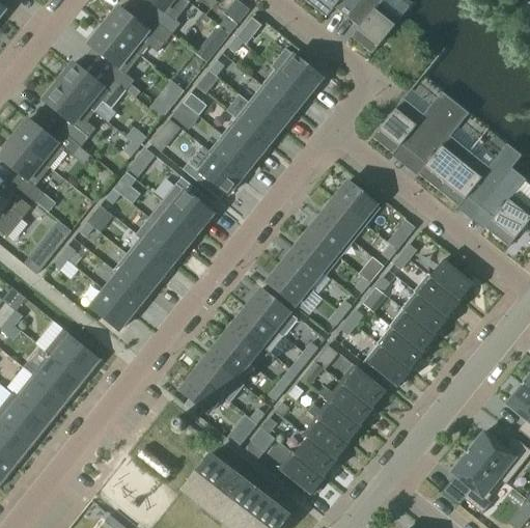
[(189,2),(187,0),(148,0),(174,21),(189,2)]
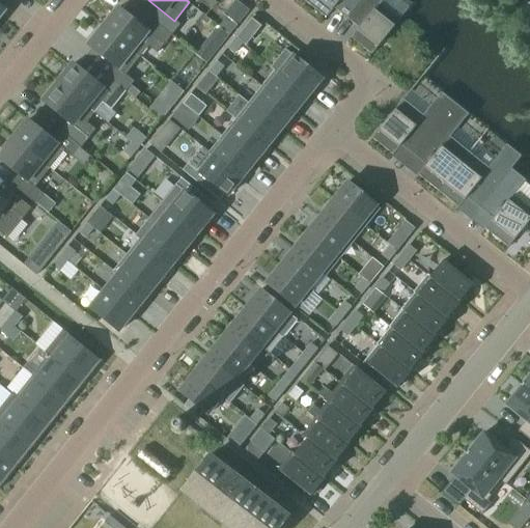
[(346,17),(359,0),(306,0),(305,1),(326,17),(333,6),(346,17)]
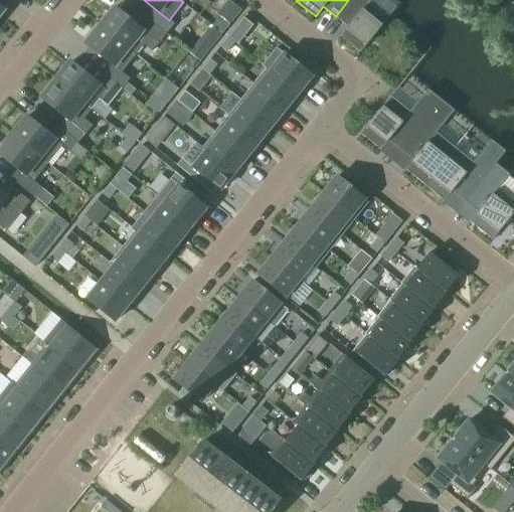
[(348,0),(336,16),(347,25),(340,35),(360,51),(387,18),(367,2),(369,0),(348,0)]
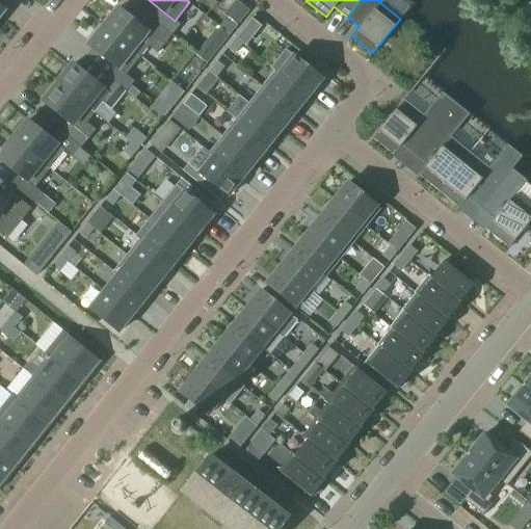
[(118,6),(104,25),(141,54),(149,45),(158,51),(173,33),(152,17),(143,26),(118,6)]
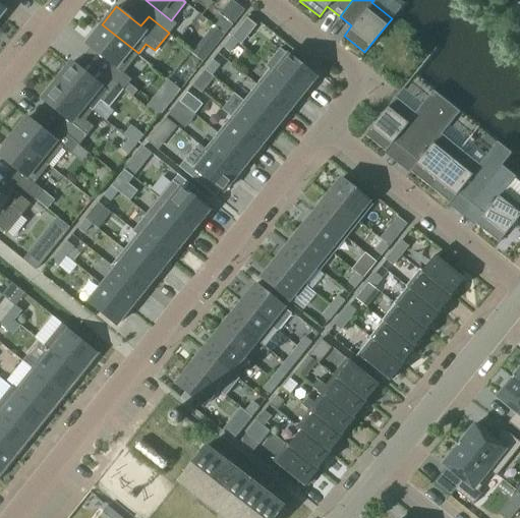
[(247,16),(232,35),(241,42),(256,23),(247,16)]
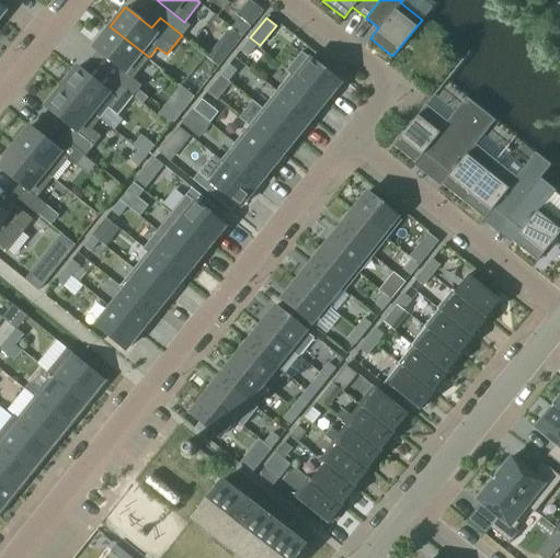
[(242,20),(235,30),(242,36),(250,26),(242,20)]
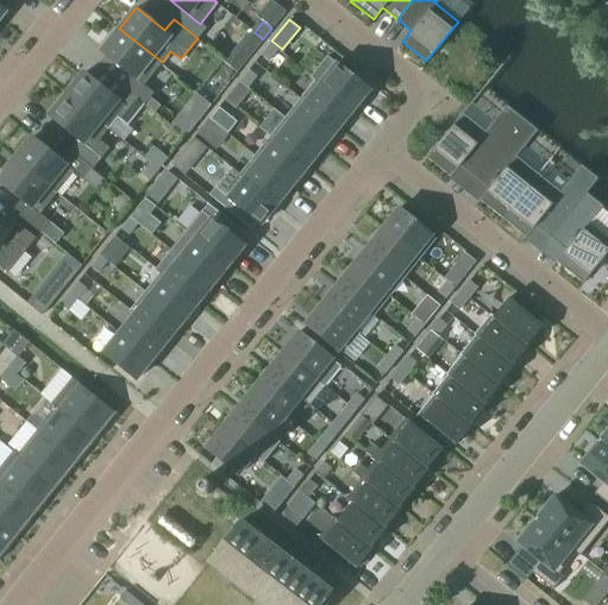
[(160,63),(162,62),(119,29),(101,50),(130,73),(121,83),(145,102),(150,96),(154,92),(144,83),(160,63)]
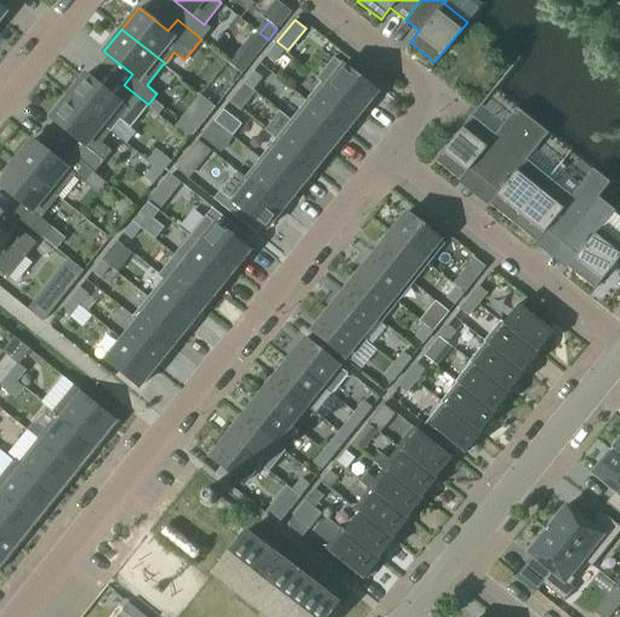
[(260,33),(250,44),(260,51),(268,40),(260,33)]
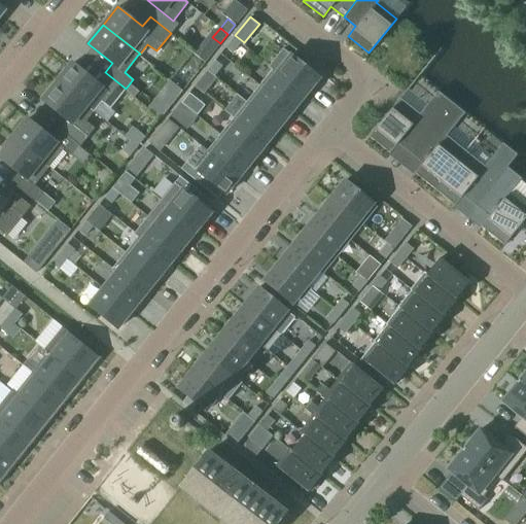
[(225,45),(234,51),(241,42),(234,36),(225,45)]
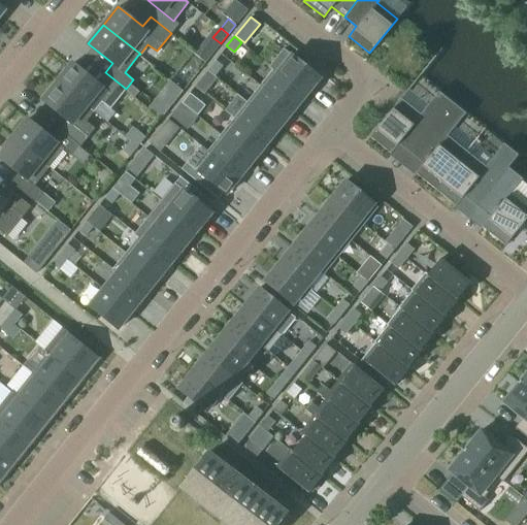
[(272,68),(306,96),(322,77),(284,46),(269,65),(272,68)]
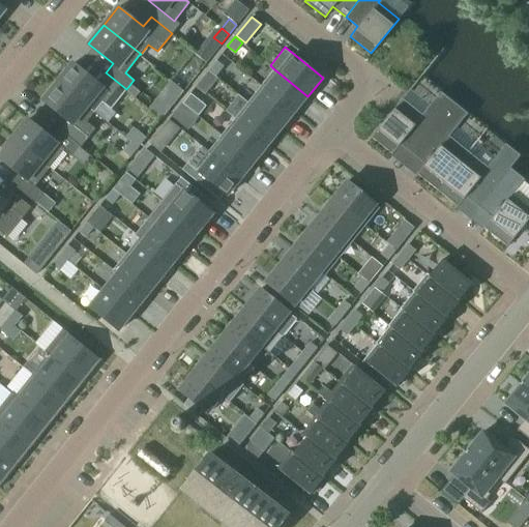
[(225,64),(216,58),(209,68),(216,75),(225,64)]
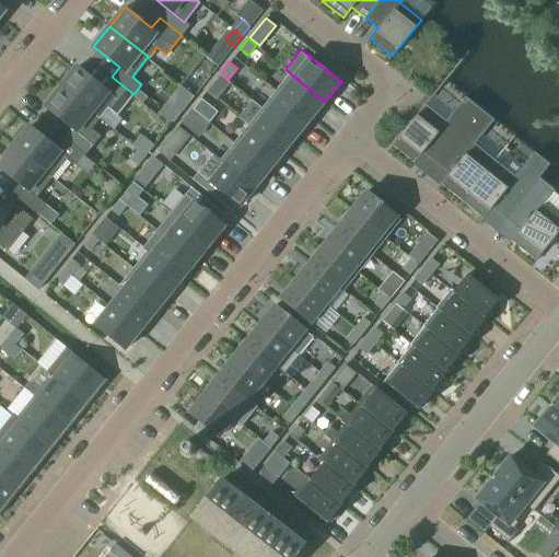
[(78,66),(61,85),(101,117),(109,106),(118,114),(134,94),(112,77),(104,86),(78,66)]
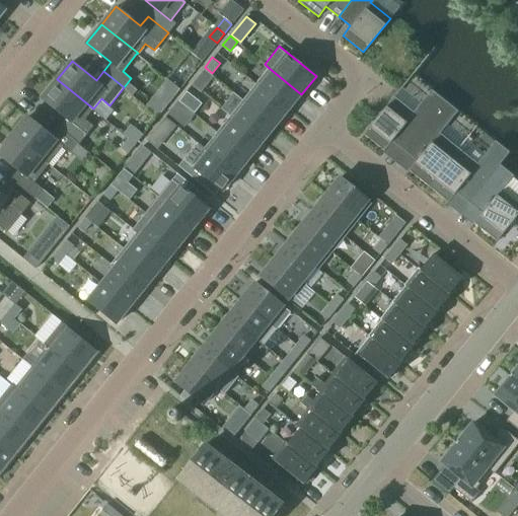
[(255,83),(288,109),(301,94),(268,67),(255,83)]
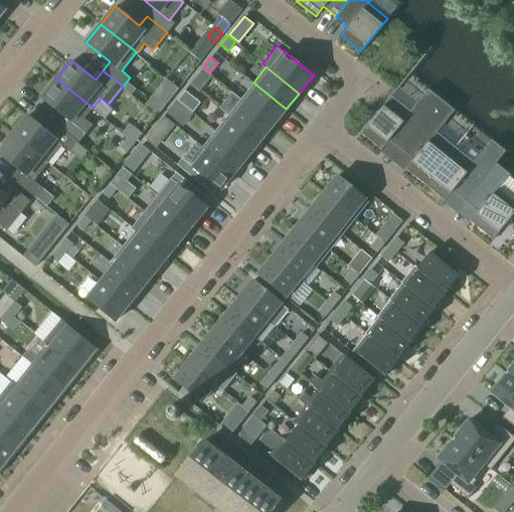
[(203,67),(190,82),(200,91),(212,75),(203,67)]
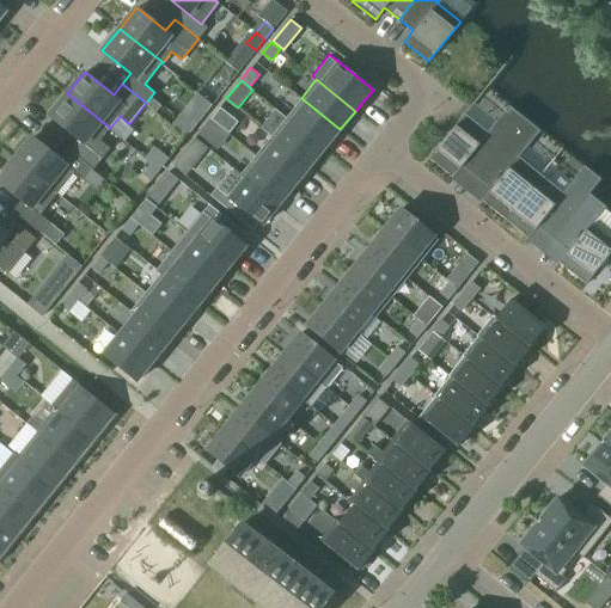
[(101,140),(110,128),(67,93),(50,115),(103,158),(110,148),(101,140)]
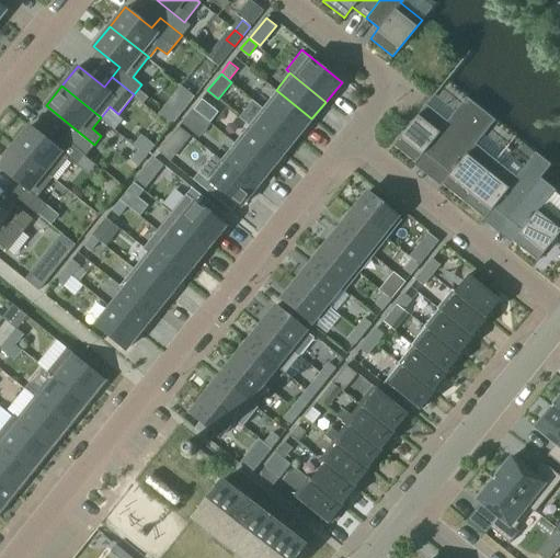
[(138,89),(134,94),(143,102),(148,97),(138,89)]
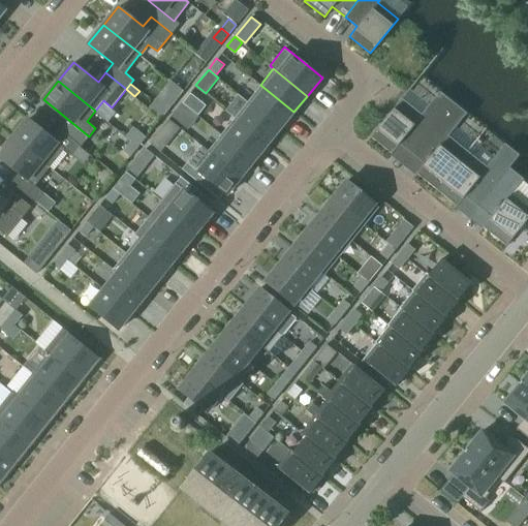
[(260,85),(247,101),(281,128),(293,112),(260,85)]
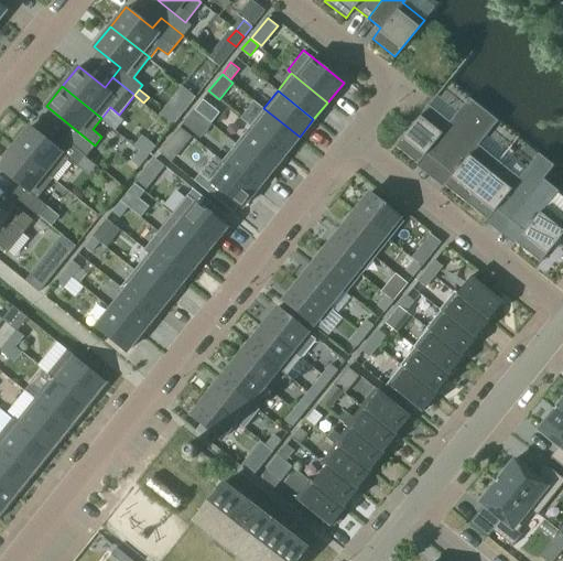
[(440,163),(484,108),(468,96),(450,120),(429,104),(396,144),(418,162),(426,152),(440,163)]
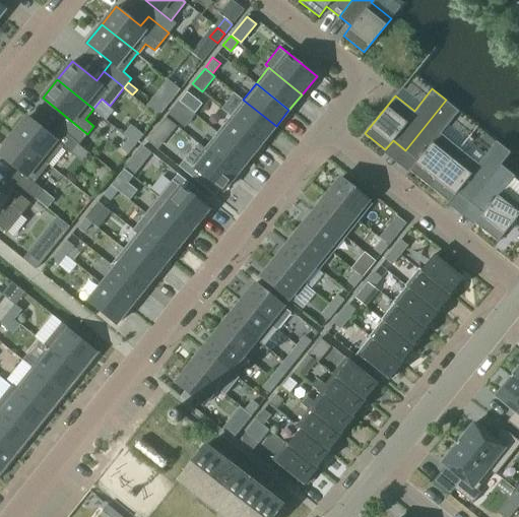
[(187,89),(179,100),(194,112),(202,103),(187,89)]
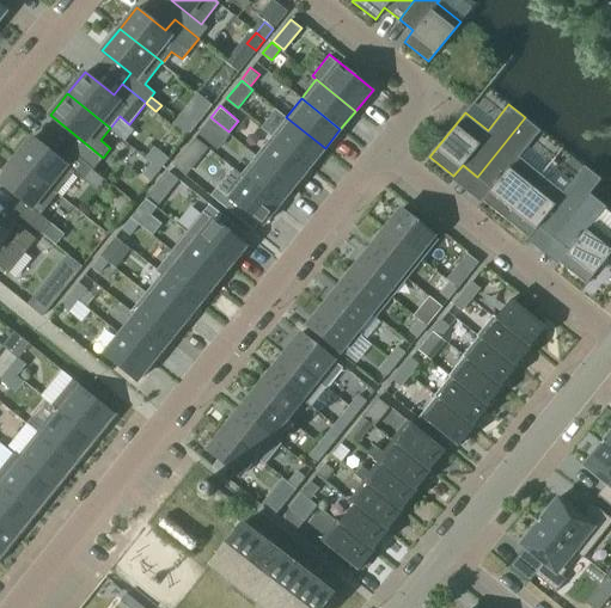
[(187,135),(197,122),(183,110),(172,123),(187,135)]
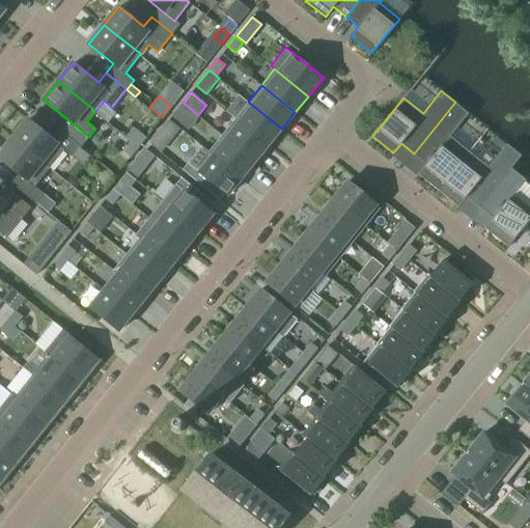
[(199,115),(198,114),(183,102),(172,115),(189,129),(199,115)]
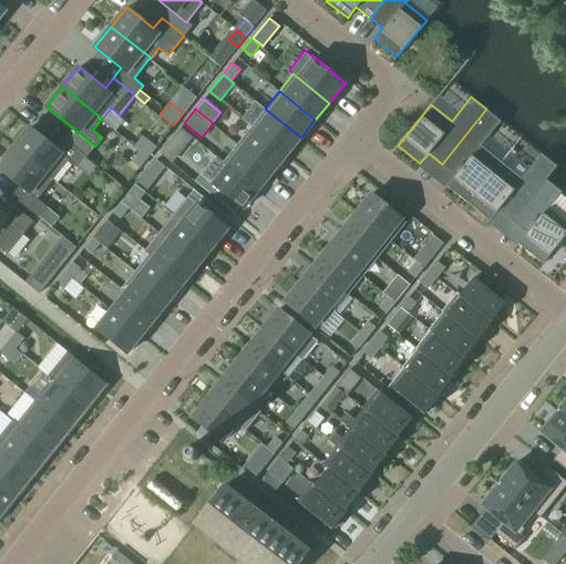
[(265,109),(250,126),(287,155),(301,137),(265,109)]
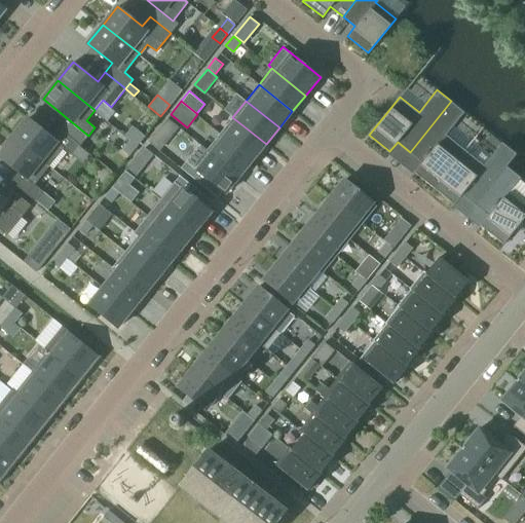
[(465,149),(446,134),(464,112),(451,101),(410,152),(422,161),(414,172),(435,187),(465,149)]
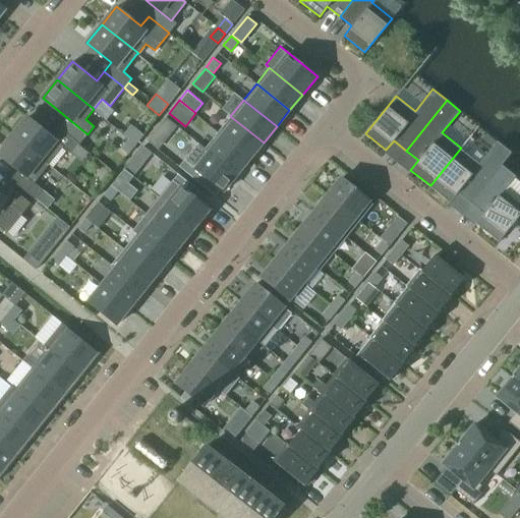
[(27,116),(12,134),(49,164),(64,146),(70,151),(77,142),(58,126),(51,135),(27,116)]
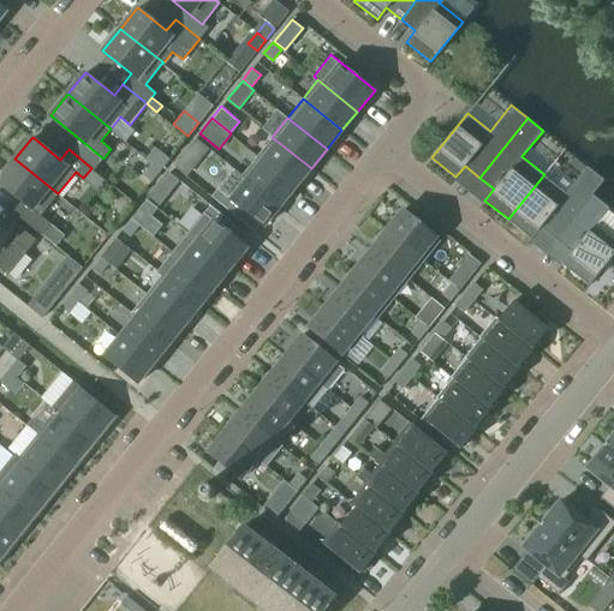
[(296,187),(311,168),(272,137),(256,156),(296,187)]
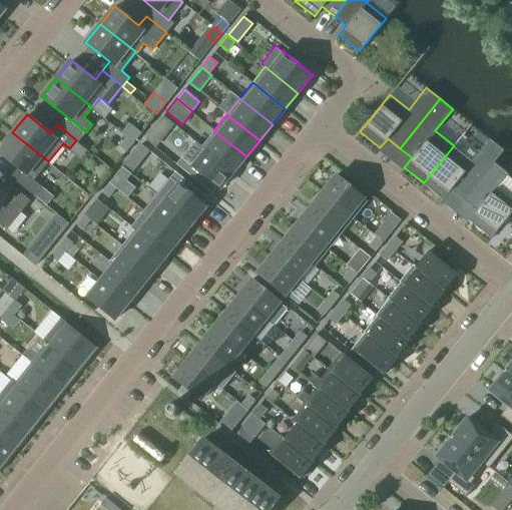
[(153,127),(145,136),(152,142),(160,133),(153,127)]
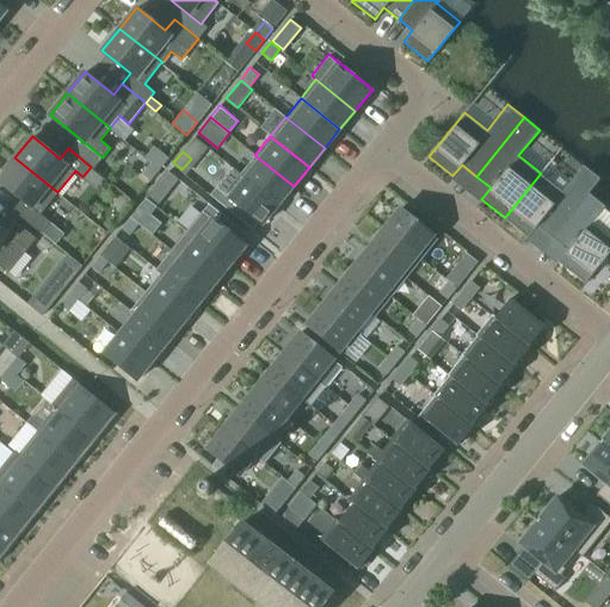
[(254,155),(239,174),(278,205),(294,186),(254,155)]
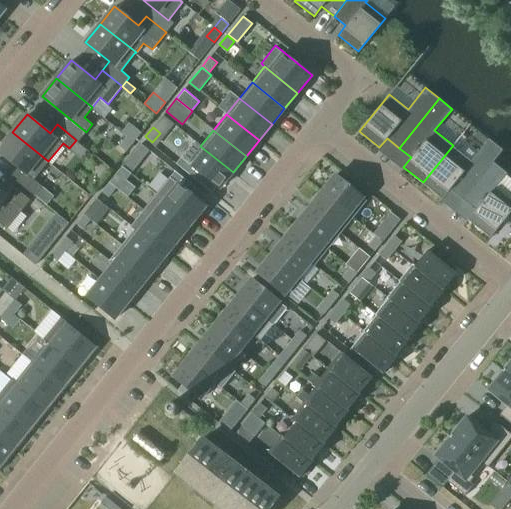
[(0,146),(0,153),(16,167),(10,175),(35,195),(43,186),(34,179),(48,161),(12,132),(0,146)]
